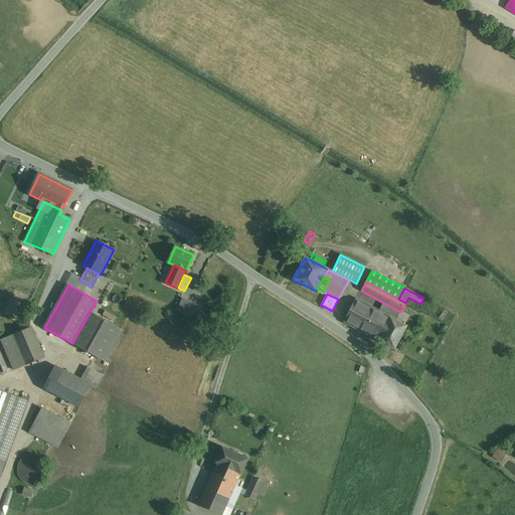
[(202,308),(183,299),(177,312),(196,320),(202,308)]
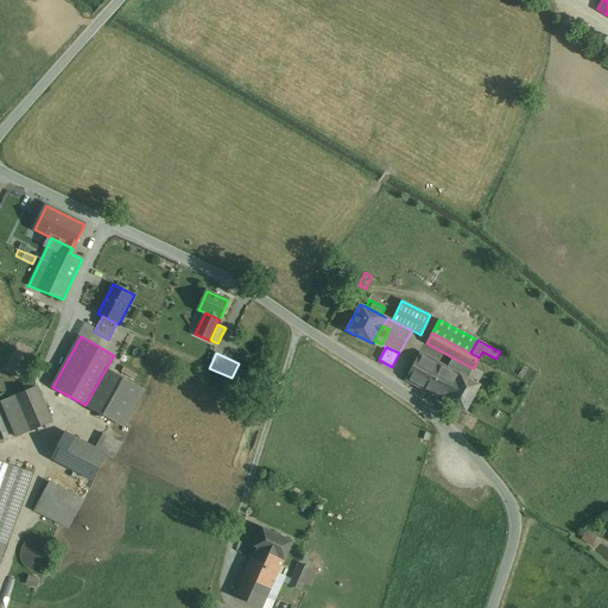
[(447,368),(420,354),(406,380),(447,401),(461,375),(449,369),(449,368),(447,368)]
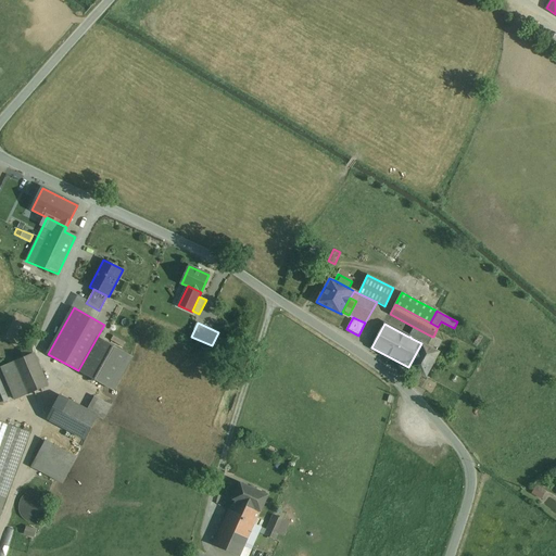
[(432,337),(414,327),(408,337),(411,337),(411,338),(421,343),(431,349),(437,339),(433,337),(432,337)]
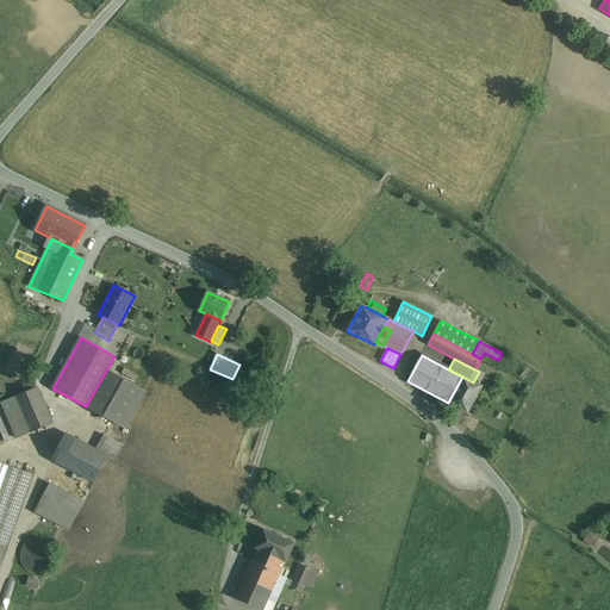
[(130,384),(106,371),(86,406),(124,428),(144,392),(130,384)]
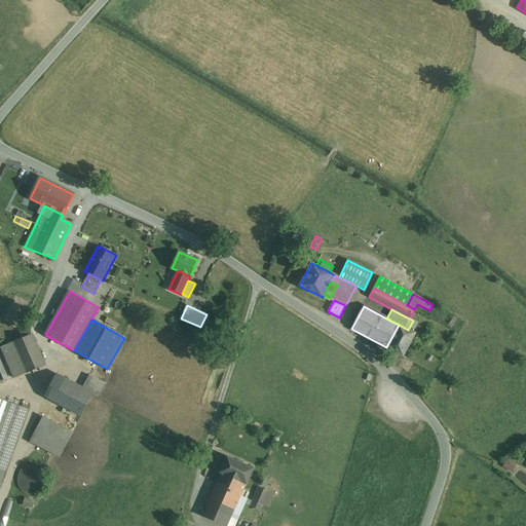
[(408,330),(399,325),(386,347),(403,357),(415,333),(408,330)]
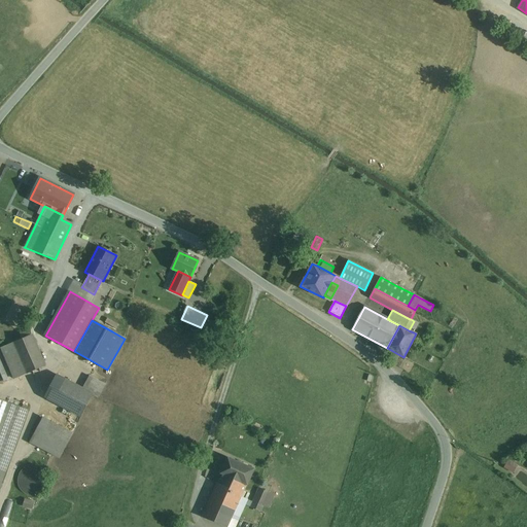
[(23,339),(32,335),(30,328),(20,334),(23,339)]
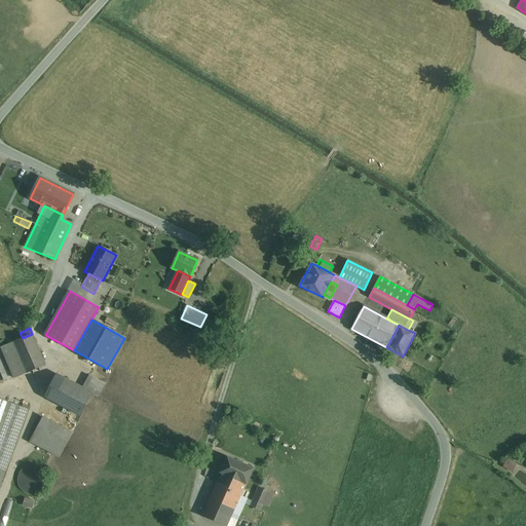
[(23,338),(1,347),(14,378),(45,365),(32,334),(23,338)]
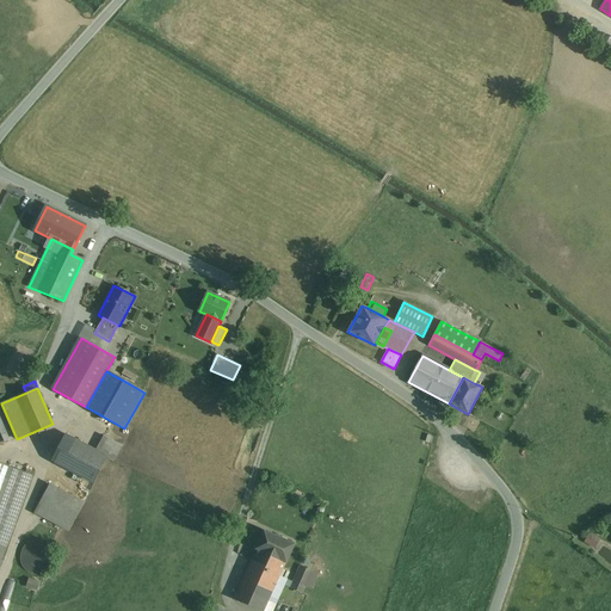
[(94,483),(107,458),(107,457),(97,451),(66,434),(51,461),(94,483)]
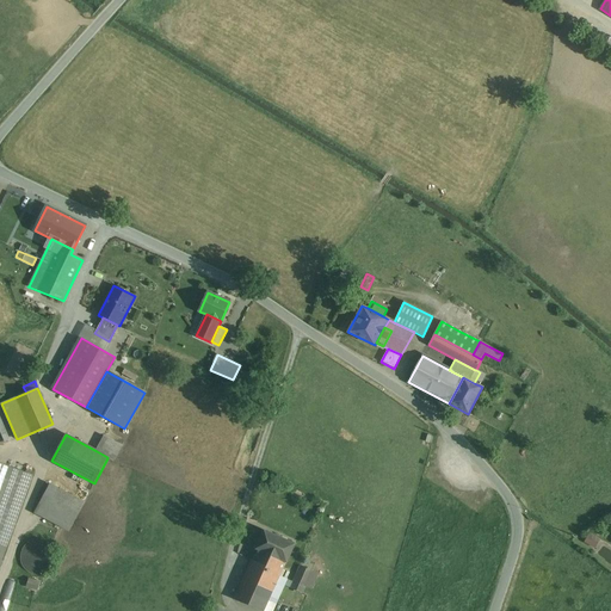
[(122,445),(105,437),(97,451),(107,457),(107,458),(113,461),(122,445)]
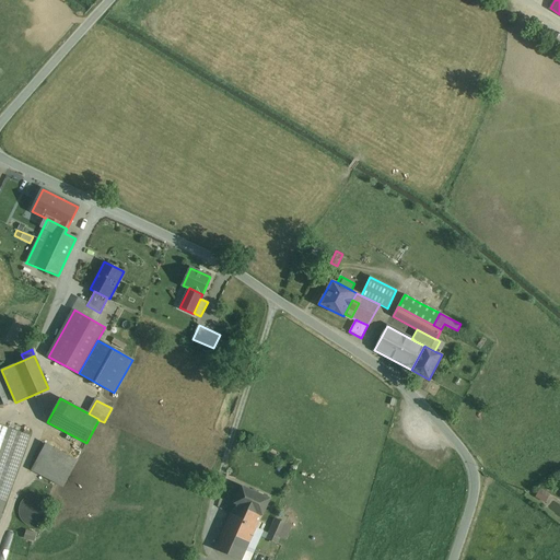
[(3,440),(24,447),(28,435),(8,428),(3,440)]
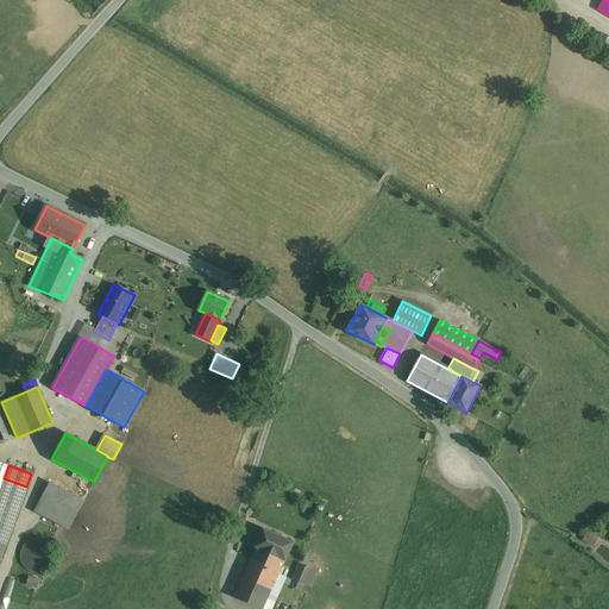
[(4,478),(0,477),(0,558),(26,487),(4,478)]
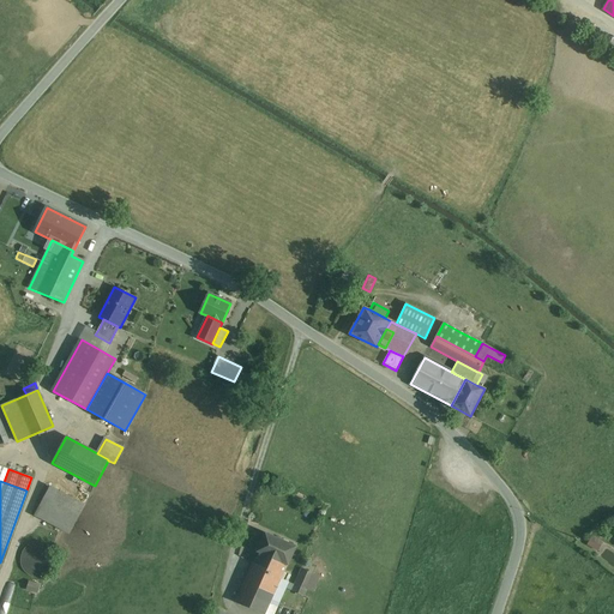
[(49,487),(35,516),(68,534),(85,505),(49,487)]
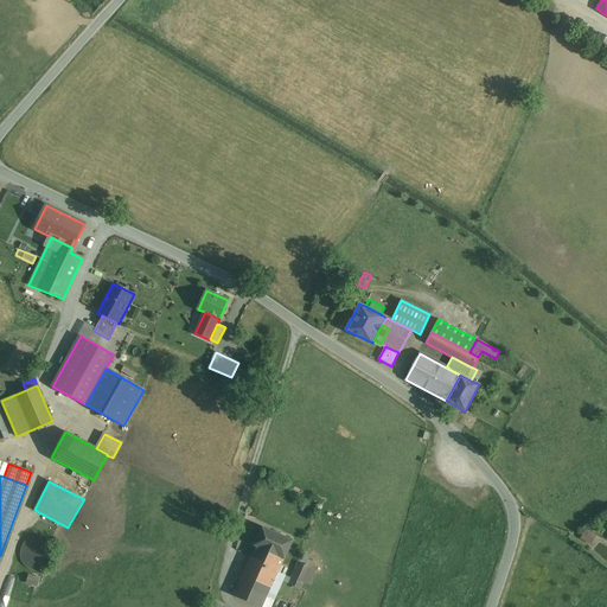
[(293,541),(262,528),(255,545),(283,558),(293,541)]
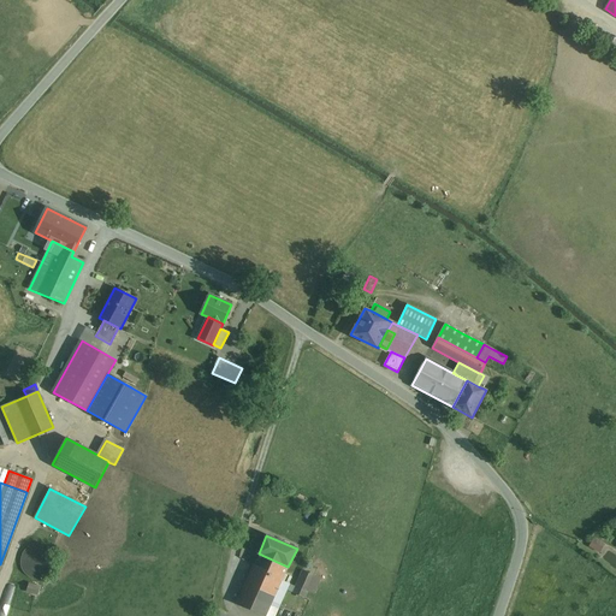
[(602,551),(604,543),(593,540),(591,548),(602,551)]
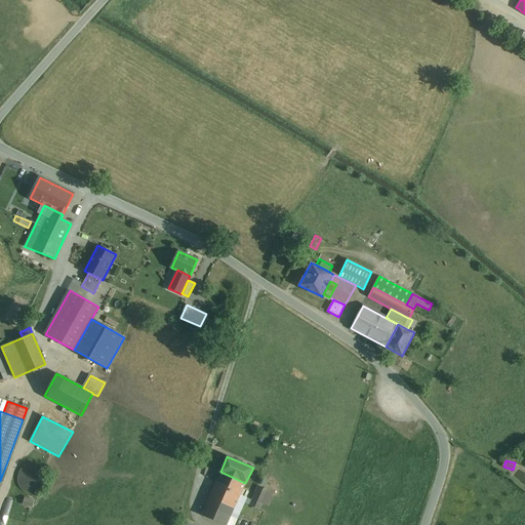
[(245,483),(220,472),(216,481),(201,514),(225,524),(226,524),(238,499),(240,495),(245,483)]
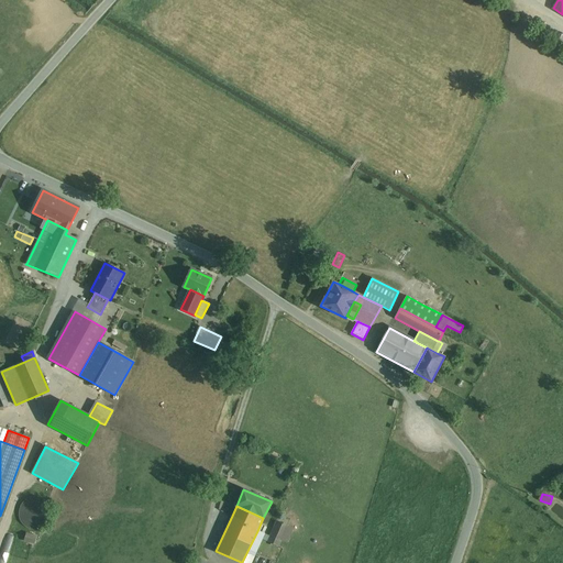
[(287,526),(277,522),(271,537),(280,541),(287,526)]
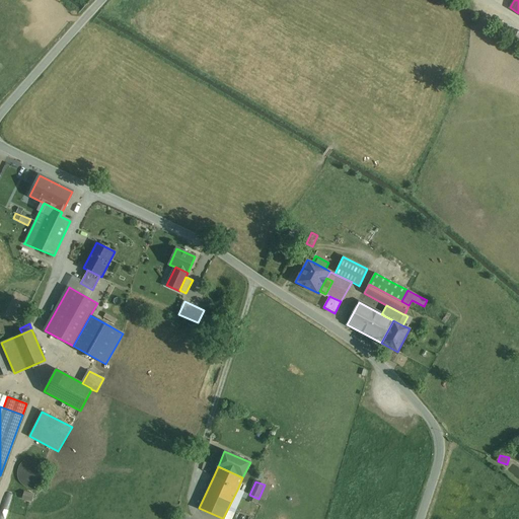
[(247,500),(249,495),(237,490),(235,494),(242,498),(247,500)]
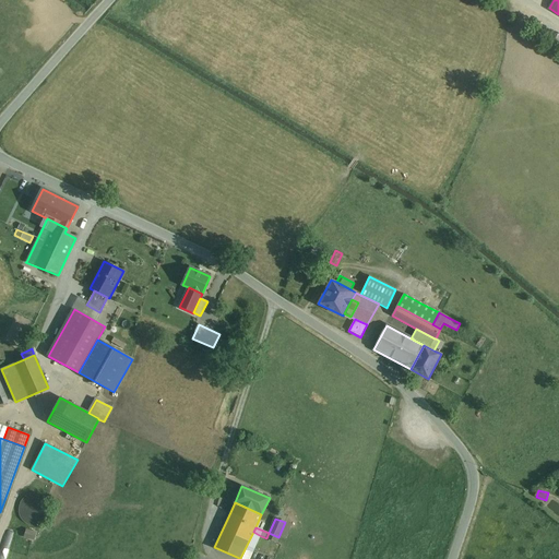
[(253,532),(240,558),(249,558),(261,536),(253,532)]
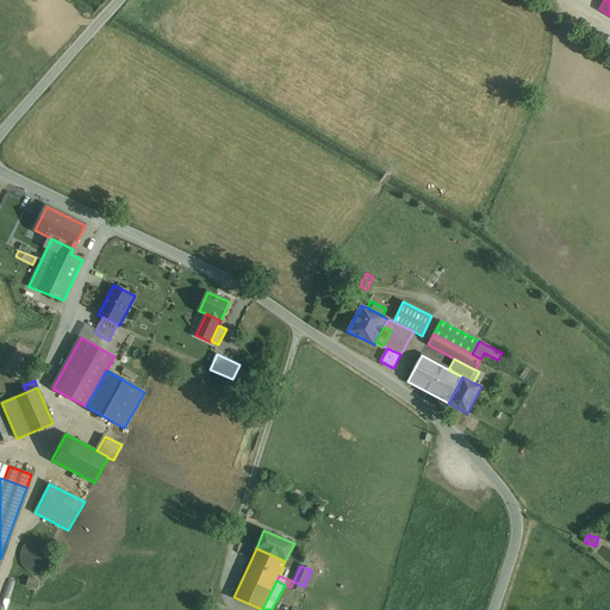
[(304,586),(293,582),(291,587),(302,592),(304,586)]
